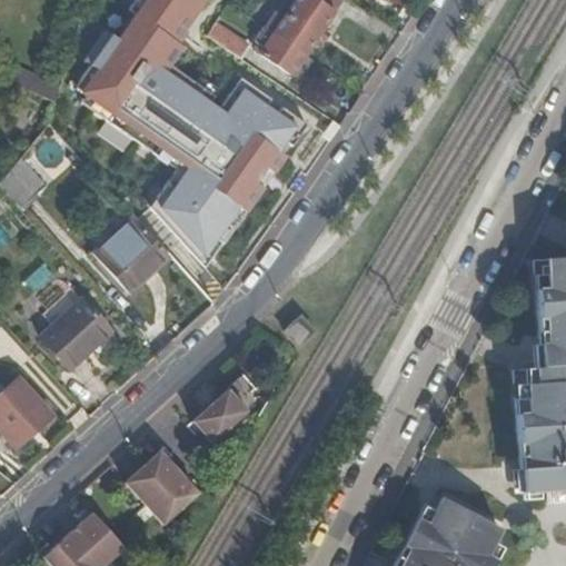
[(136,0),(72,93),(182,169),(150,216),(214,258),(287,151),(281,148),(297,126),(236,85),(219,107),(162,68),(208,0),(136,0)]
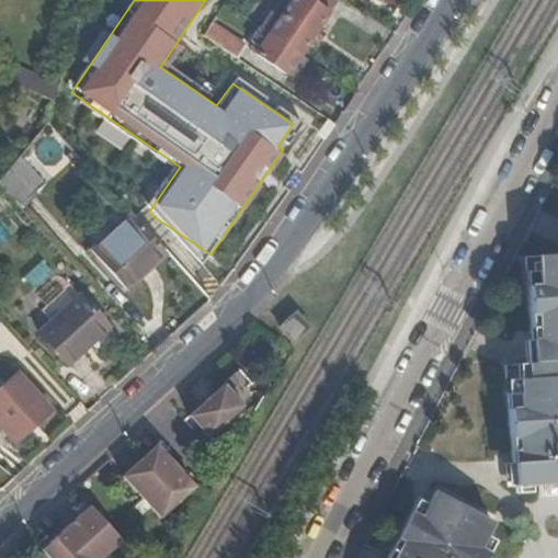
[(292,0),(272,29),(306,52),(336,9),(322,0),(292,0)]
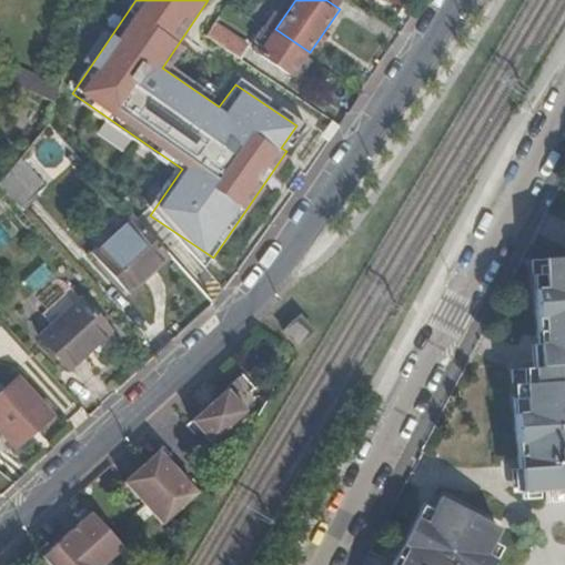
[(252,42),(220,19),(210,32),(243,54),(252,42)]
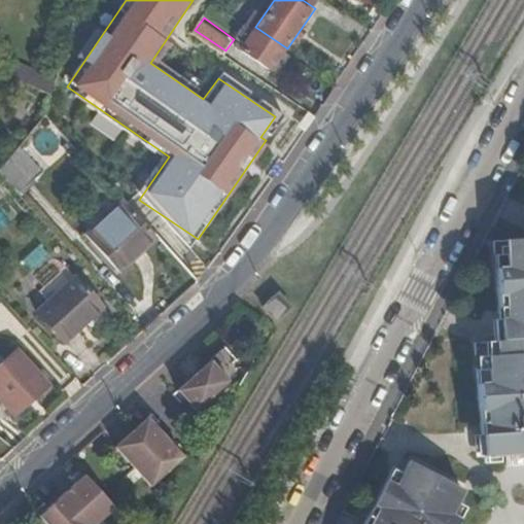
[(287,48),(255,27),(242,47),(274,69),(287,48)]
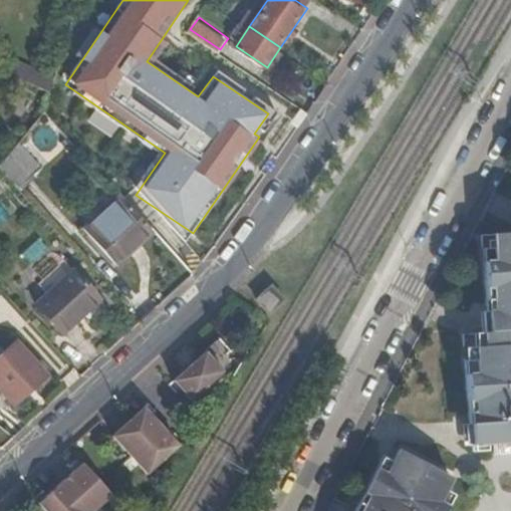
[(66,120),(73,113),(63,101),(55,109),(66,120)]
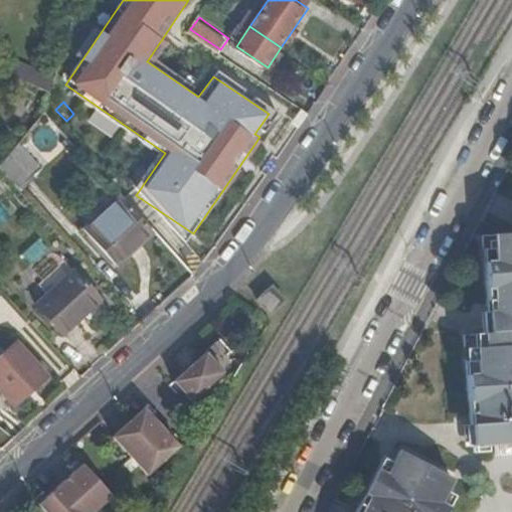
[(15,143),(0,160),(0,171),(18,191),(39,169),(15,143)]
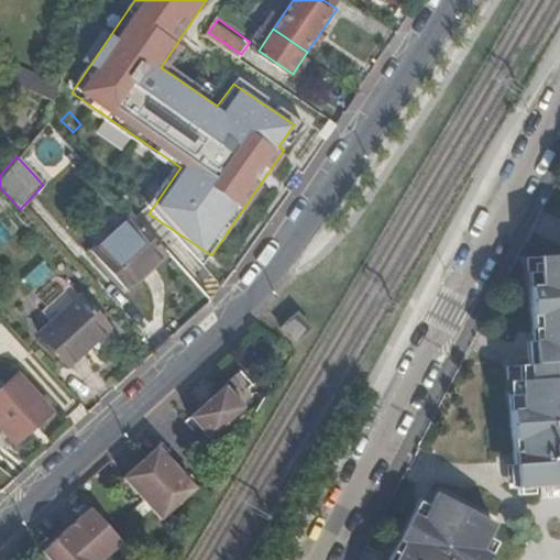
[(91,251),(127,287),(167,250),(133,212),(91,251)]
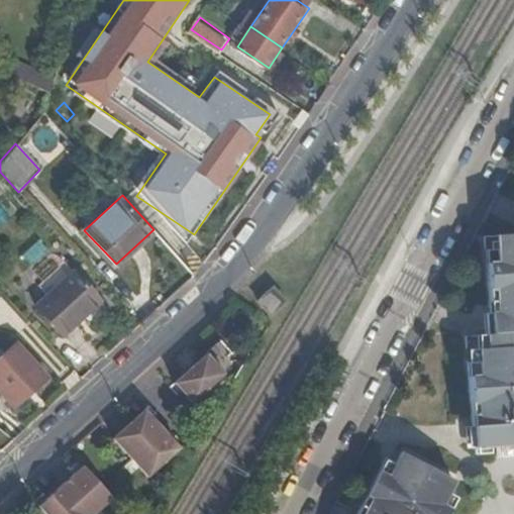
[(0,222),(1,223),(12,215),(0,200),(0,199),(0,222)]
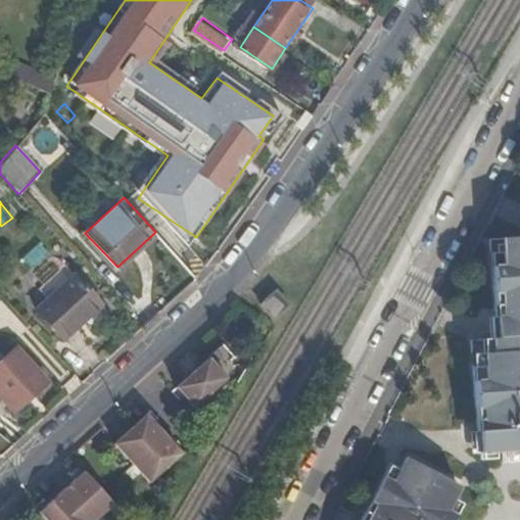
[(519,234),(489,236),(494,316),(515,315),(516,335),(519,335),(519,234)]
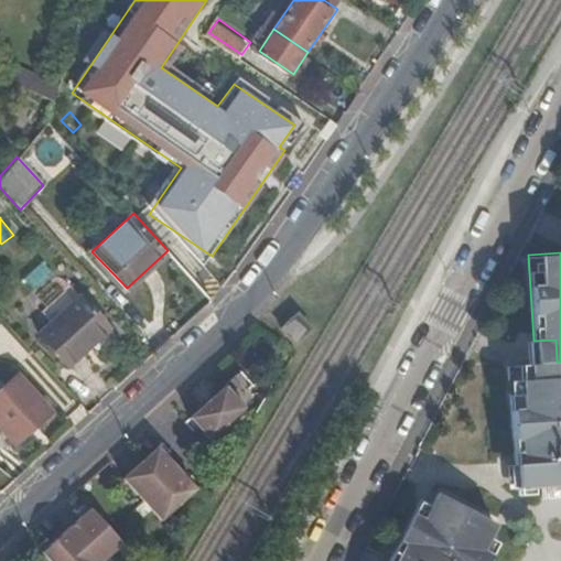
[(106,324),(78,294),(39,332),(65,362),(106,324)]
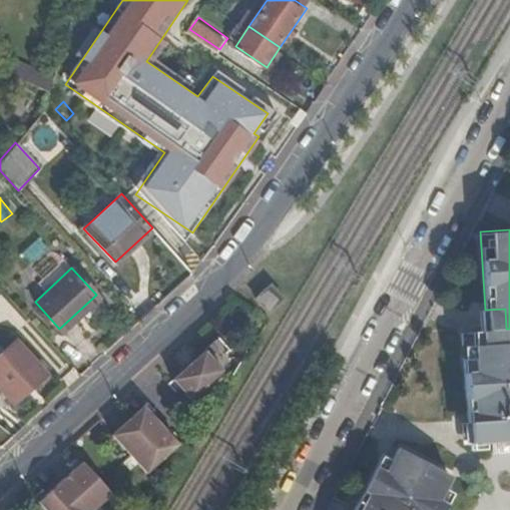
[(269,308),(282,295),(271,283),(257,294),(269,308)]
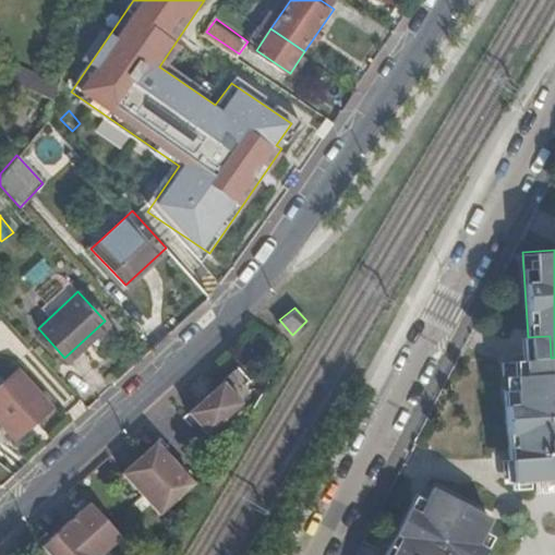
[(550,336),(528,337),(529,346),(529,359),(551,358),(550,336)]
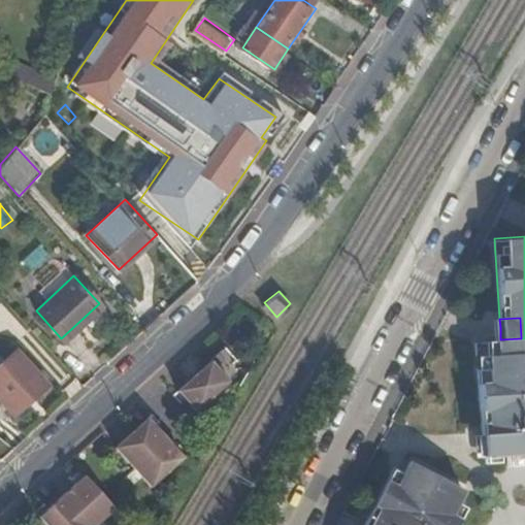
[(500,339),(477,340),(483,438),(484,453),(504,452),(519,451),(524,450),(524,338),(521,338),(500,339)]
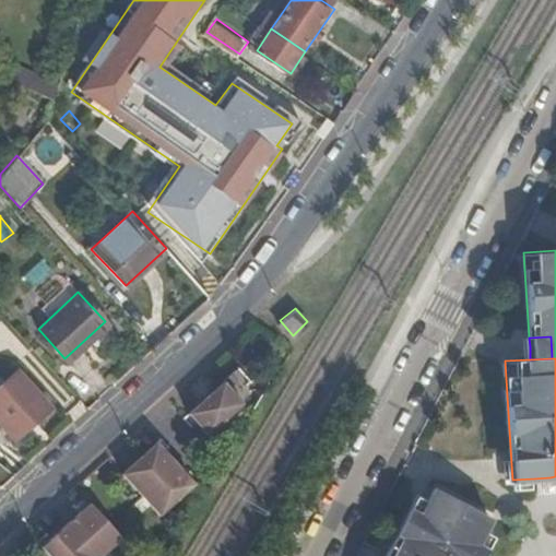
[(49,404),(16,368),(0,383),(0,423),(14,438),(49,404)]
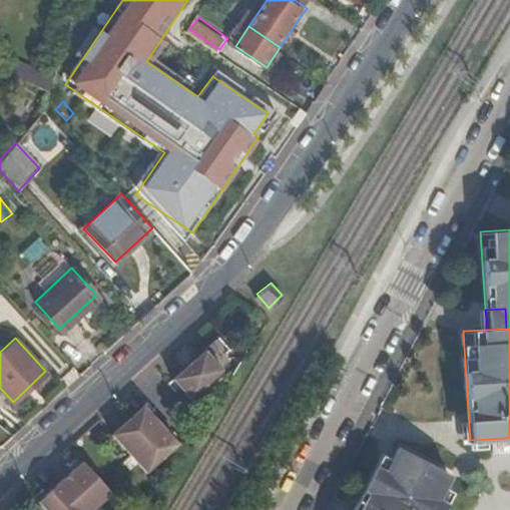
[(179,365),(170,373),(190,395),(222,366),(202,345),(179,365)]
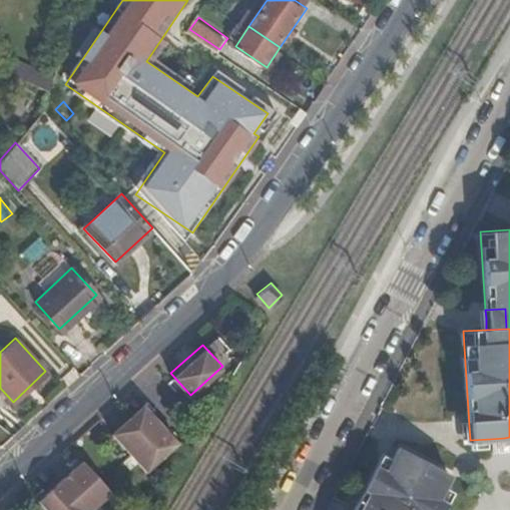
[(158,419),(141,400),(126,413),(149,426),(158,419)]
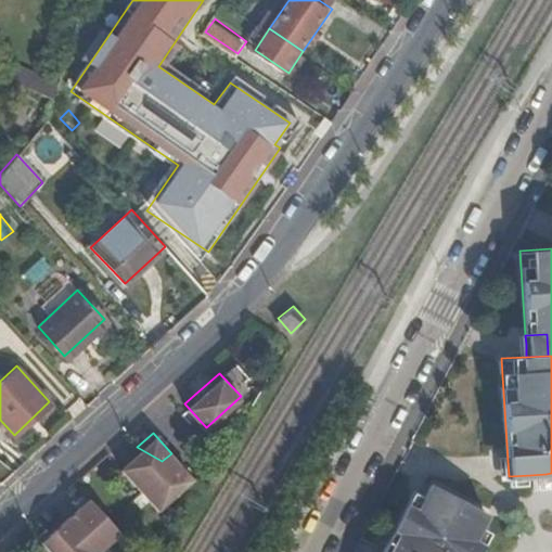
[(137,447),(119,463),(138,483),(162,461),(137,447)]
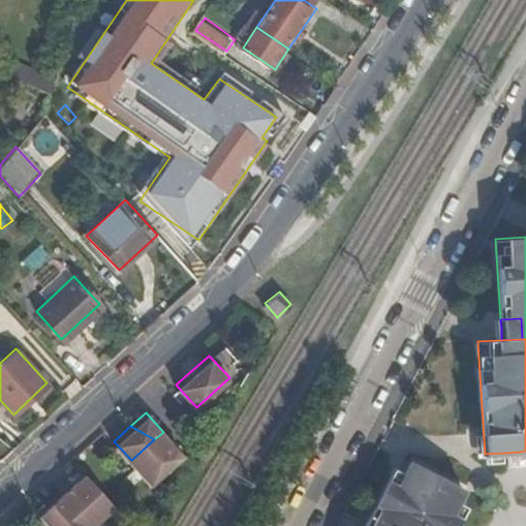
[(163,432),(154,439),(179,455),(181,452),(163,432)]
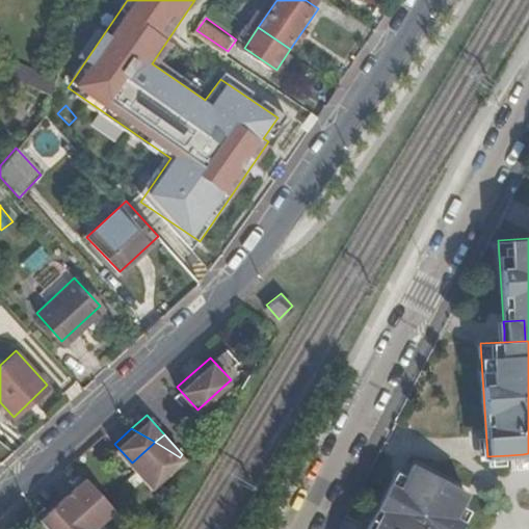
[(132,463),(150,482),(180,457),(155,442),(132,463)]
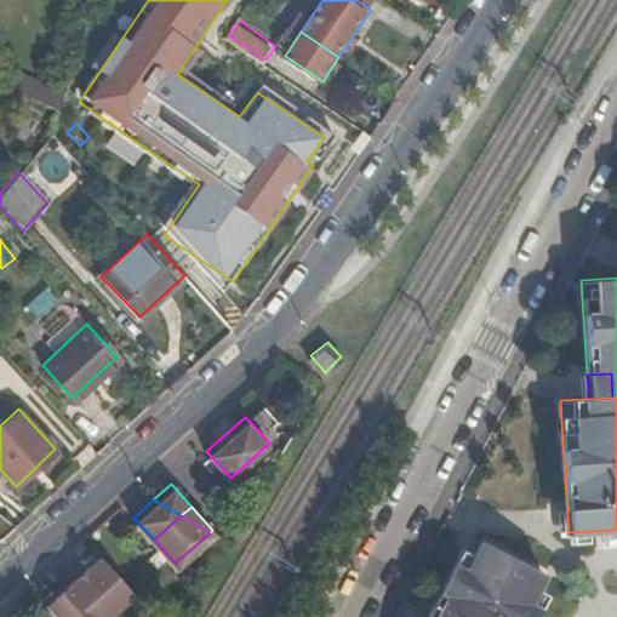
[(430,616),(544,616),(558,593),(546,588),(553,573),(485,537),(476,552),(469,548),(430,616)]
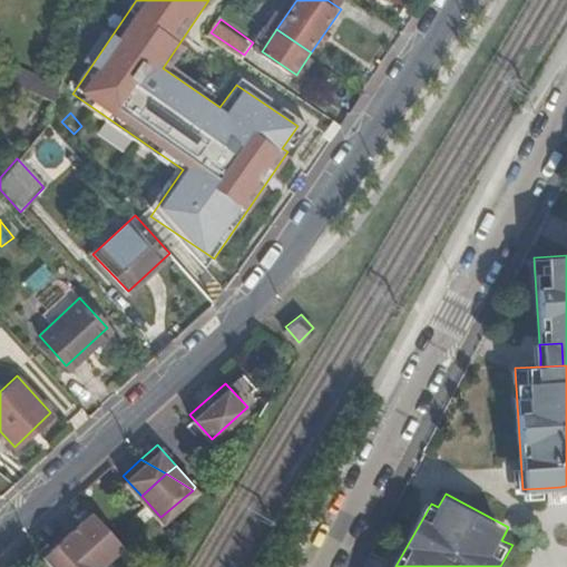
[(89,506),(65,528),(96,563),(121,540),(107,526),(89,506)]
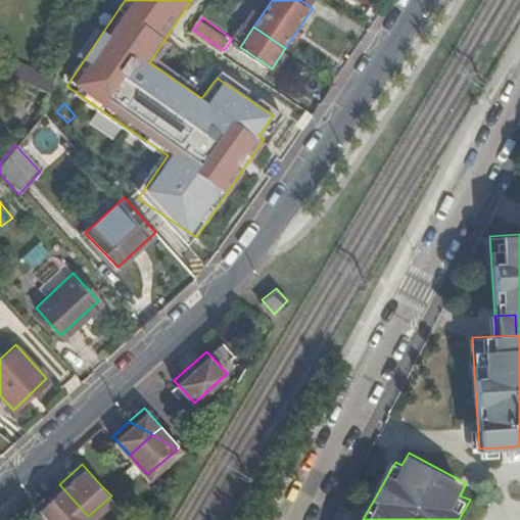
[(59,484),(36,505),(49,519),(83,519),(88,516),(59,484)]
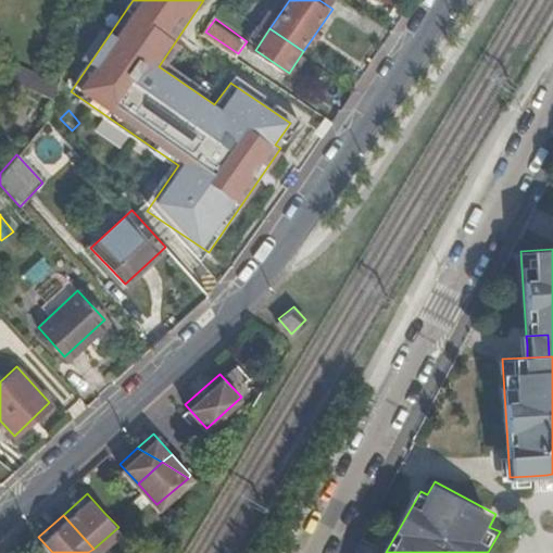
All buildings are outlined.
